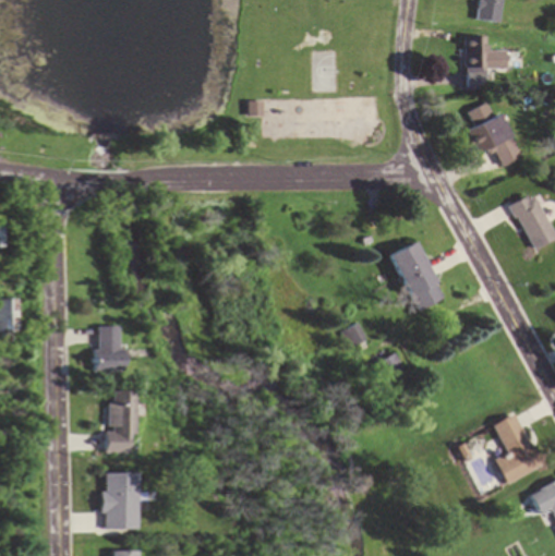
[(479,0),(475,20),(501,23),(504,0),(479,0)]
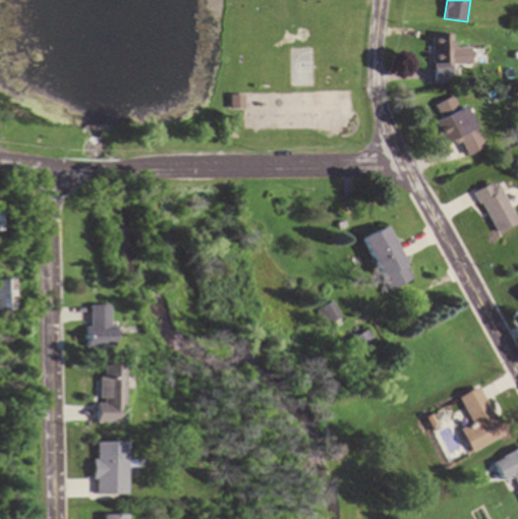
[(438,82),(474,82),(473,36),(437,36),(438,82)]
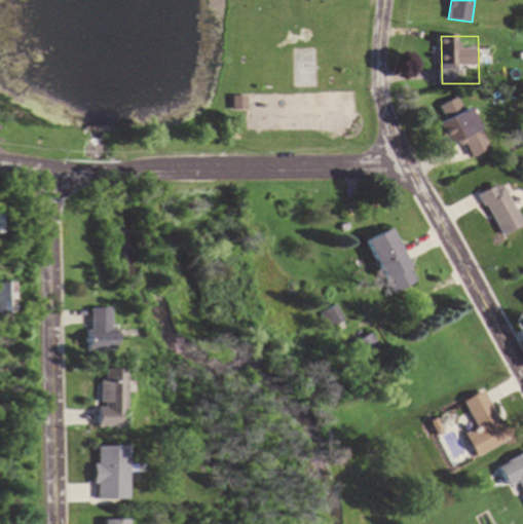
[(302,63),(296,81),(314,87),(320,68),(302,63)]
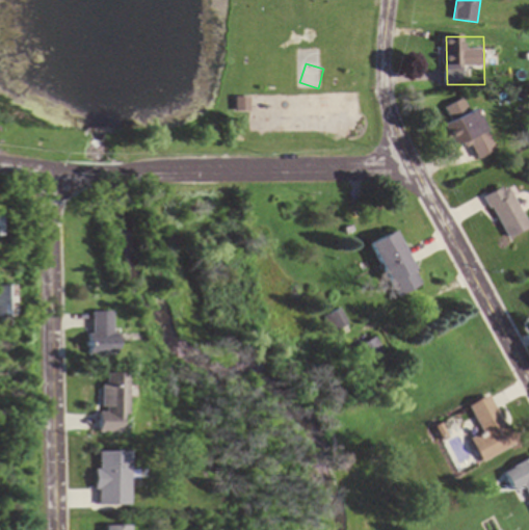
[(459,146),(479,136),(484,149),(497,142),(474,95),(447,107),(453,121),(448,123),(459,146)]
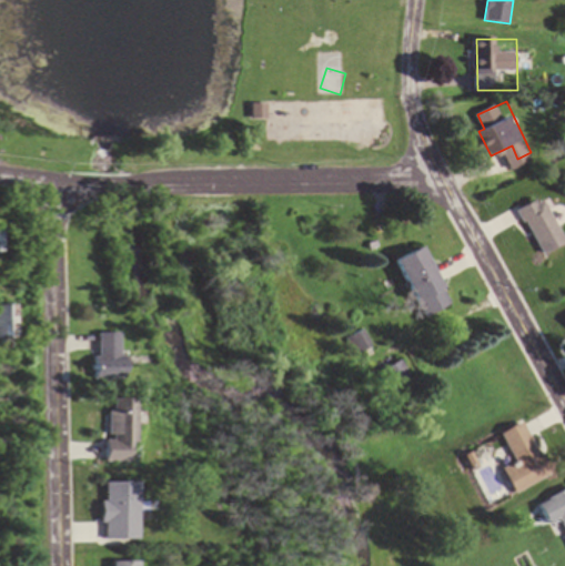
[(268,122),(268,103),(251,103),(251,122),(268,122)]
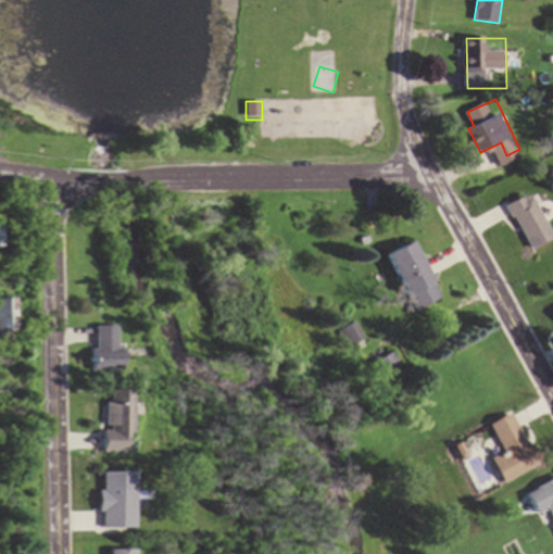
[(532,248),(552,238),(552,229),(535,192),(511,204),(532,248)]
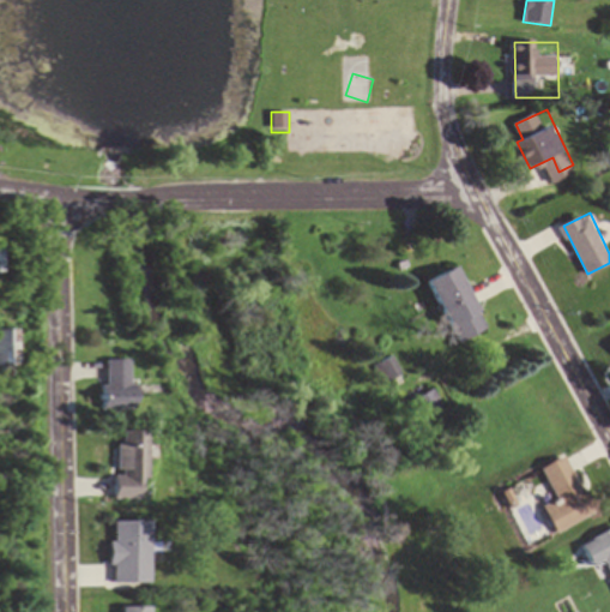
[(429,279),(458,345),(487,331),(458,267),(429,279)]
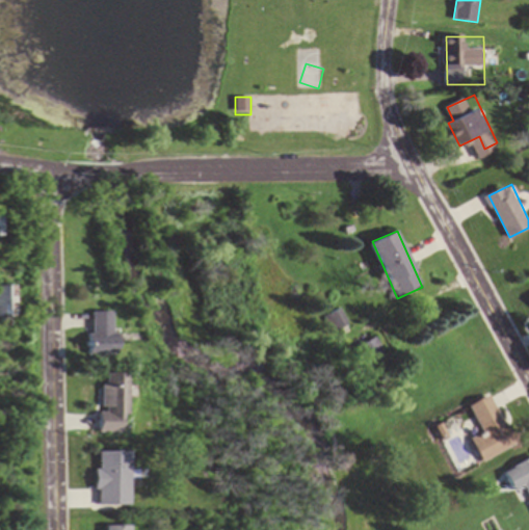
[(326,316),(335,332),(350,323),(343,308),(326,316)]
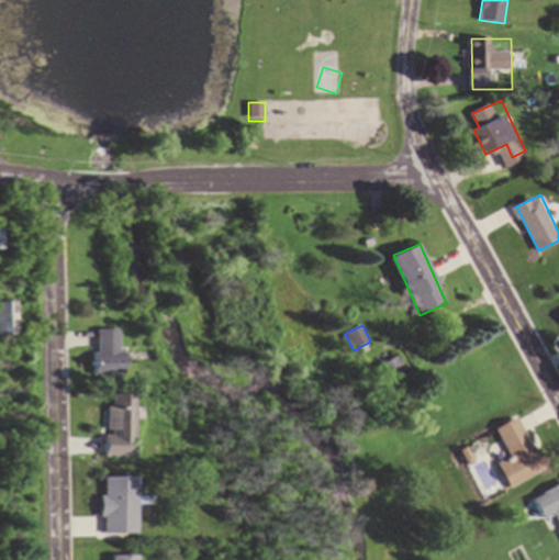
[(93,372),(118,372),(118,327),(93,327),(93,372)]
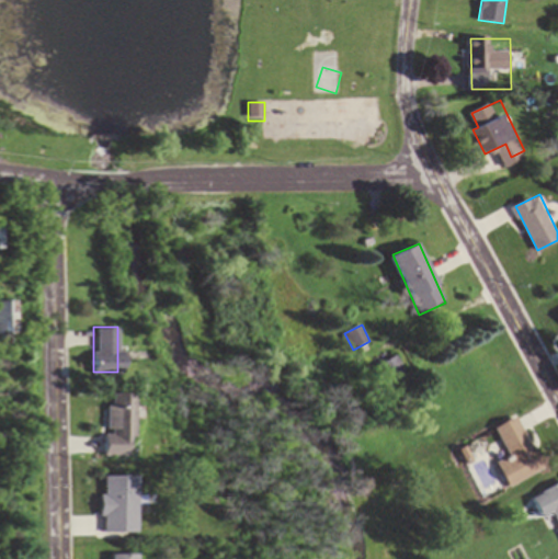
[(386,383),(408,376),(402,356),(380,363),(386,383)]
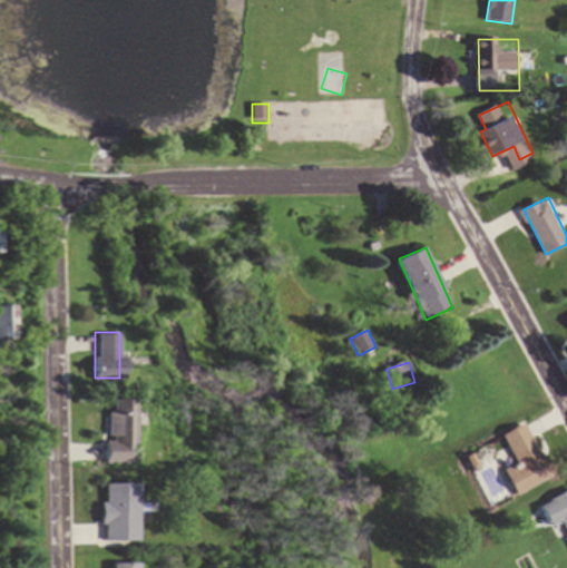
[(132,398),(104,398),(104,462),(132,462),(132,398)]
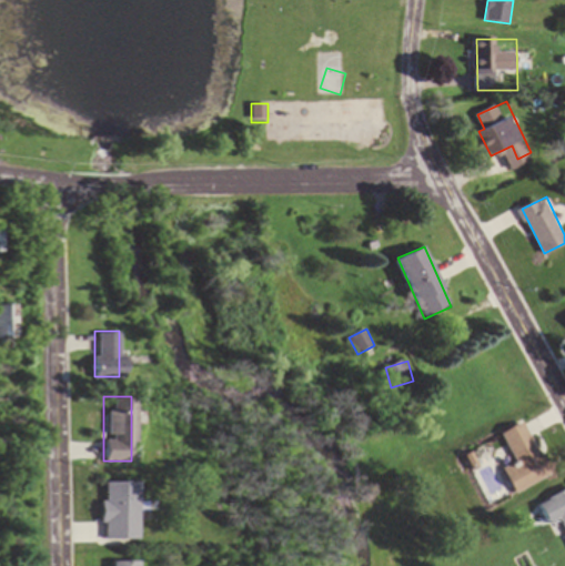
[(553,475),(526,421),(503,432),(517,462),(504,468),(515,493),(553,475)]
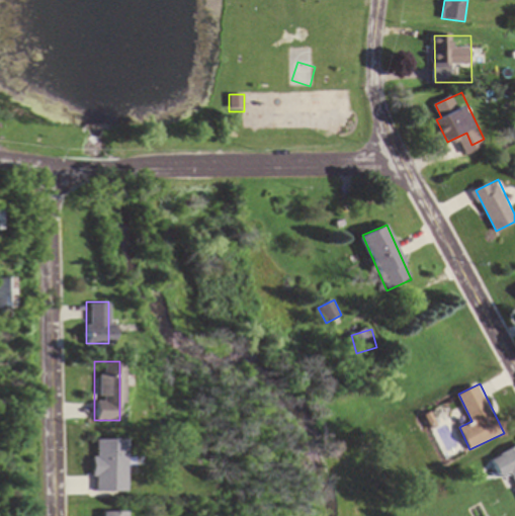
[(122,438),(91,438),(91,490),(122,490),(122,438)]
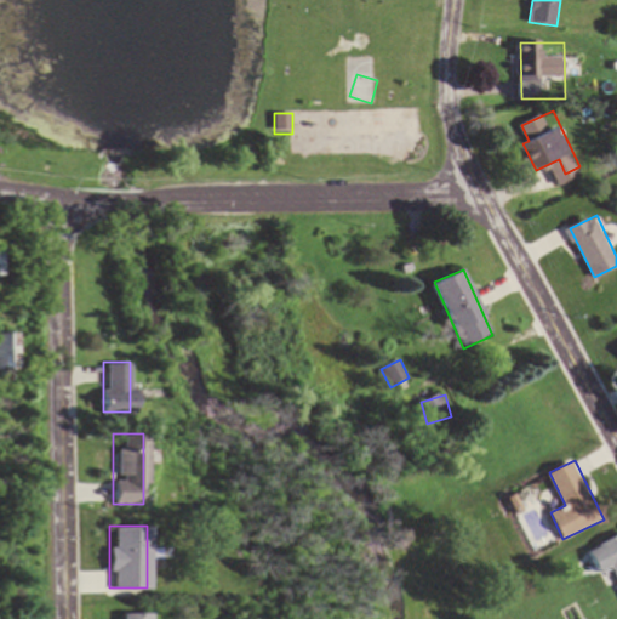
[(601,572),(613,567),(616,574),(616,537),(590,549),(601,572)]
